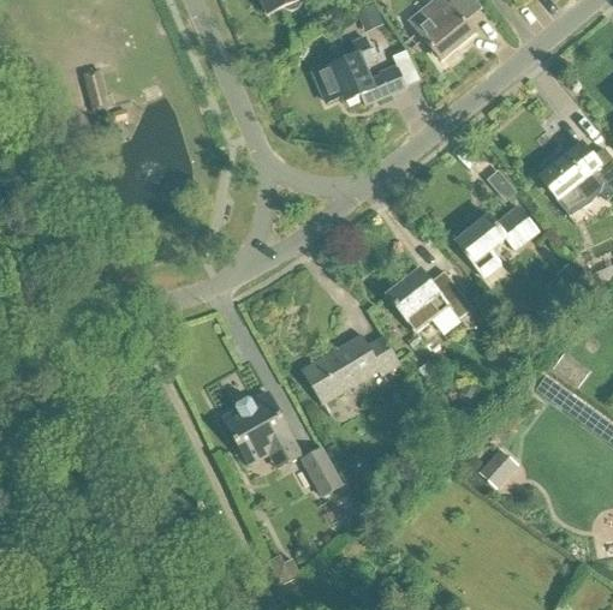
[(260,0),(266,13),(283,5),(284,5),(284,6),(285,6),(285,7),(286,7),(287,7),(289,7),(290,7),(291,7),(291,6),(292,6),(292,5),(293,5),(293,4),(293,3),(293,1),(293,0),(260,0)]
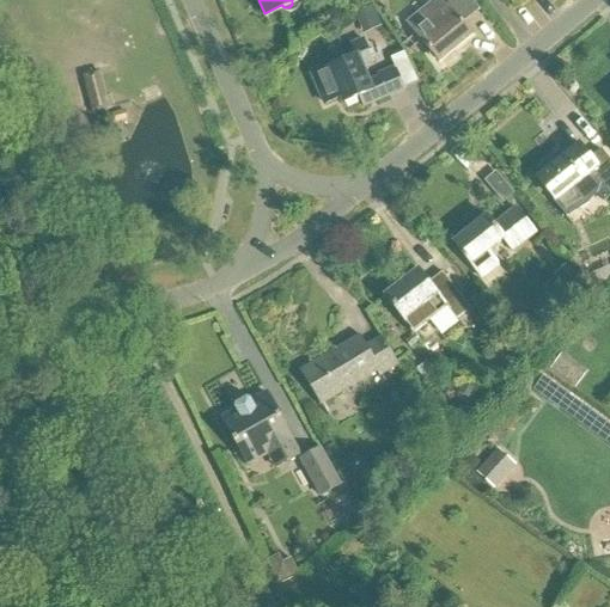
[(427,0),(406,19),(438,60),(473,32),(462,20),(479,6),(474,0),(427,0)]
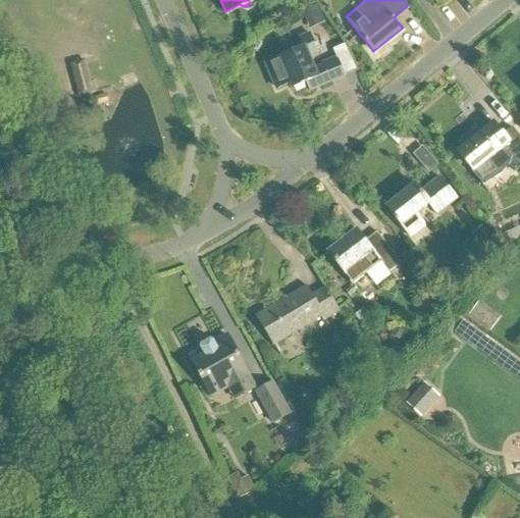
[(301,8),(308,27),(323,20),(316,3),(301,8)]
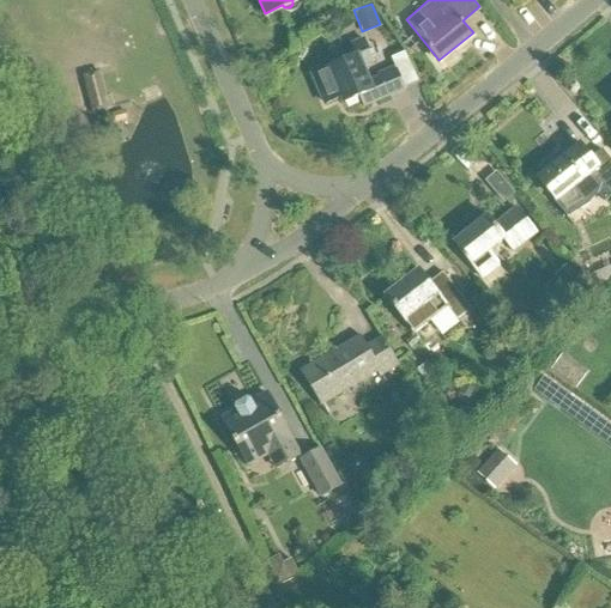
[(324,102),(339,95),(342,101),(358,93),(363,104),(404,87),(394,64),(367,76),(363,65),(374,61),(363,36),(352,41),(357,53),(312,72),(324,102)]
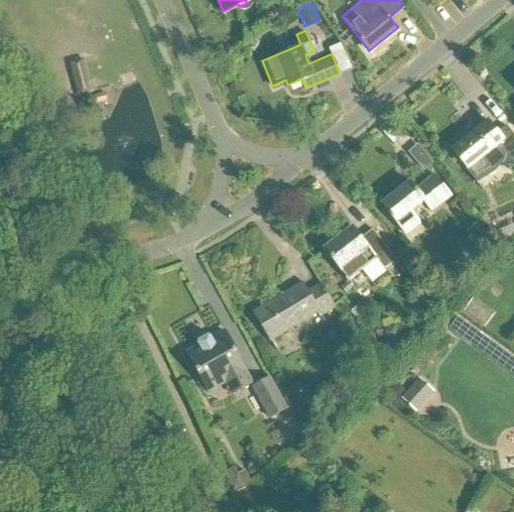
[(68,59),(68,60),(77,93),(78,94),(79,94),(91,91),(92,90),(83,56),(82,55),(68,59)]
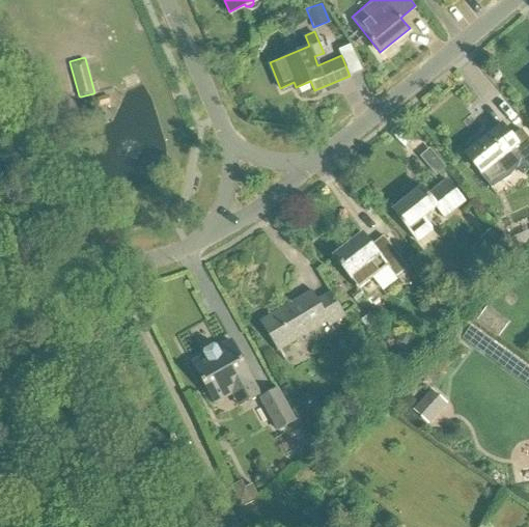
[(465,153),(480,171),(491,185),(507,175),(517,164),(523,172),(528,167),(528,138),(520,127),(510,135),(497,118),(483,129),(488,134),(465,153)]
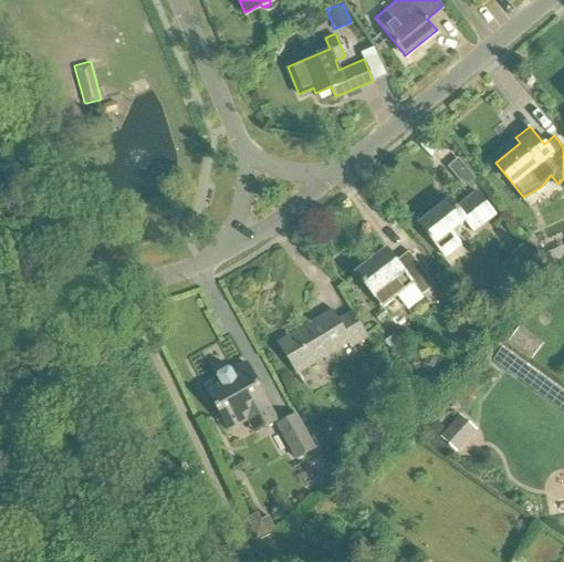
[(473,176),(469,172),(459,180),(462,185),(473,176)]
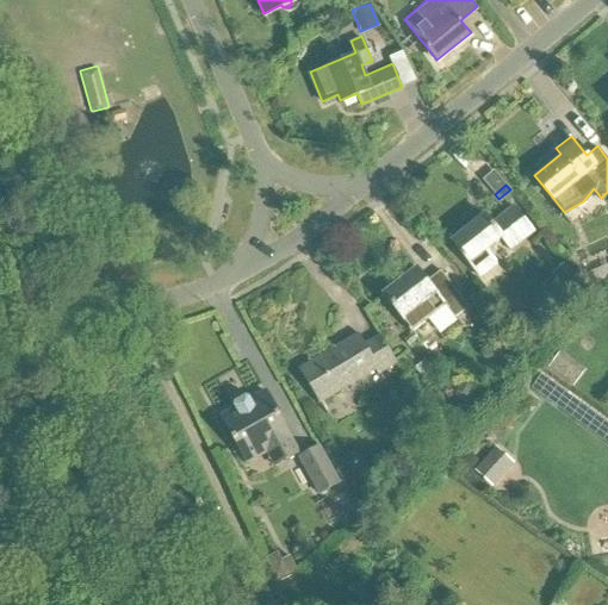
[(533,230),(512,204),(491,222),(484,213),(452,239),(481,274),(496,262),(485,248),(501,235),(510,248),(533,230)]
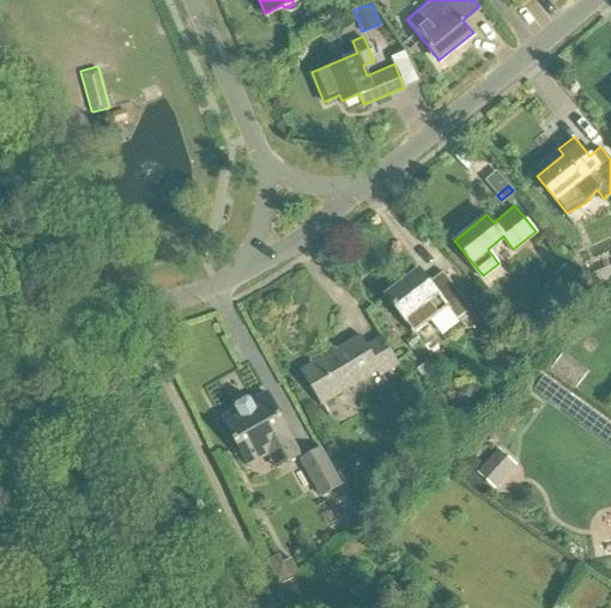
[(566,265),(555,274),(568,289),(579,278),(566,265)]
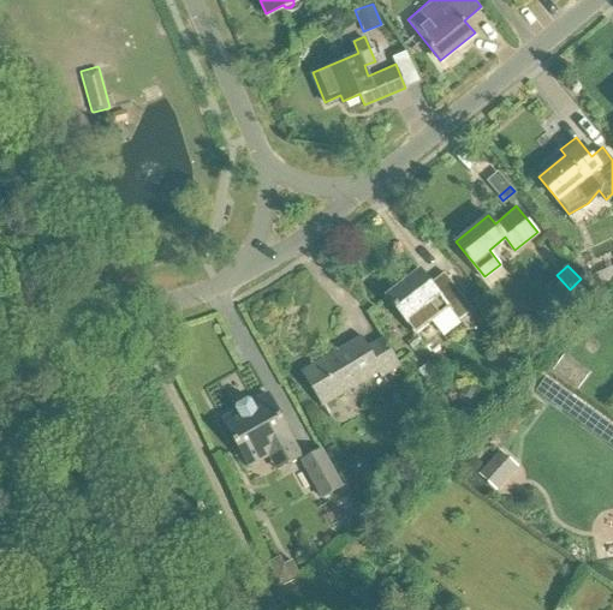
[(429,281),(420,268),(386,294),(414,330),(446,304),(457,317),(470,306),(442,270),(429,281)]
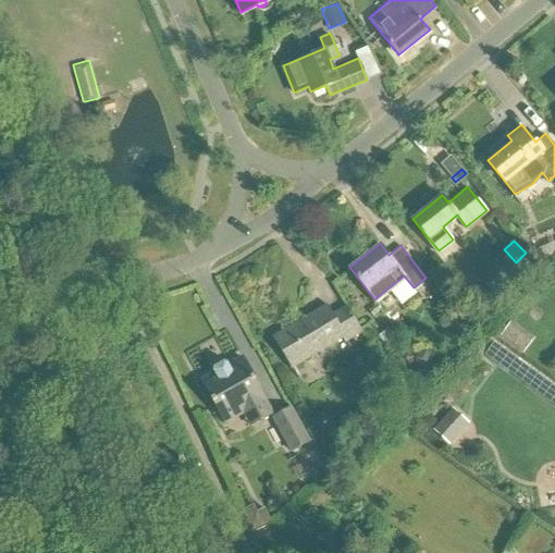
[(554,271),(541,291),(554,299),(554,271)]
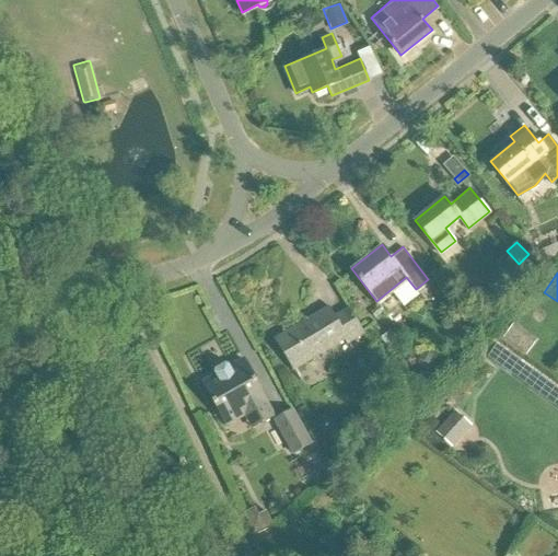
[(333,315),(327,305),(275,337),(292,368),(345,336),(347,340),(361,332),(347,307),(333,315)]
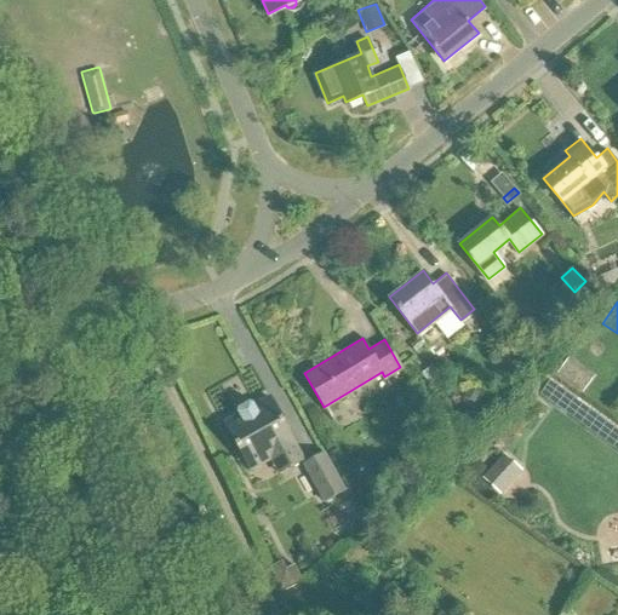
[(554,372),(581,391),(593,374),(567,354),(554,372)]
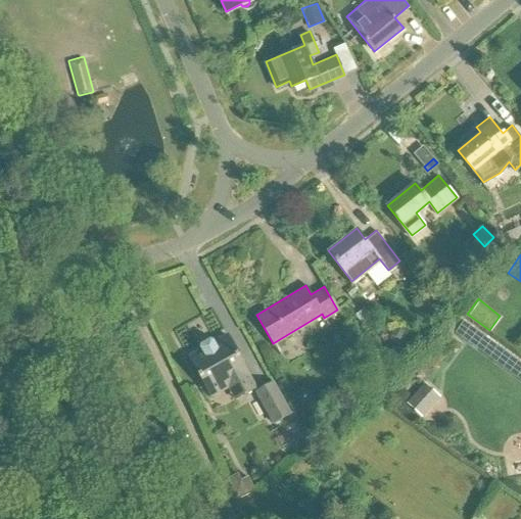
[(254,385),(225,333),(214,339),(212,337),(209,336),(199,342),(198,344),(199,346),(187,354),(209,393),(227,384),(234,396),(254,385)]
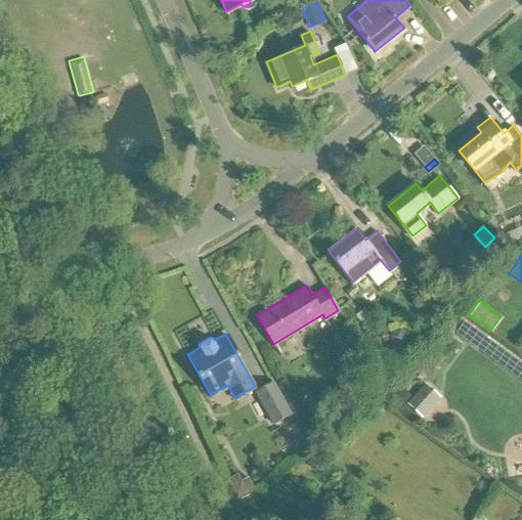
[(273,383),(256,392),(274,425),(292,416),(273,383)]
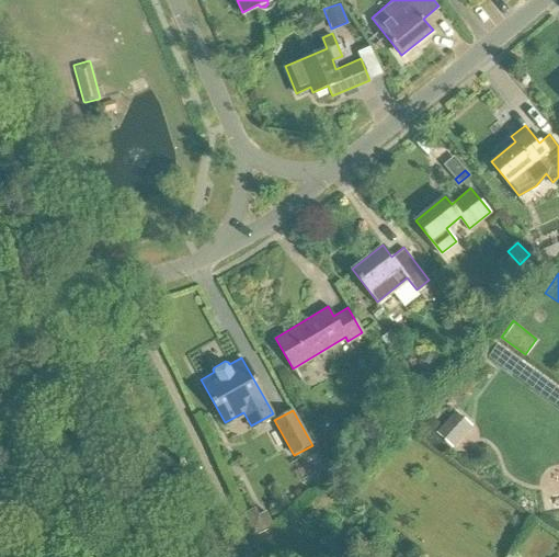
[(469,423),(456,411),(436,432),(449,445),(469,423)]
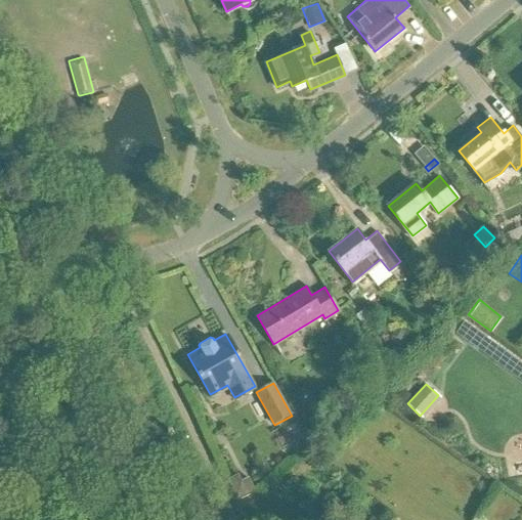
[(231,475),(226,477),(235,497),(241,495),(254,489),(248,476),(240,479),(236,473),(231,475)]
